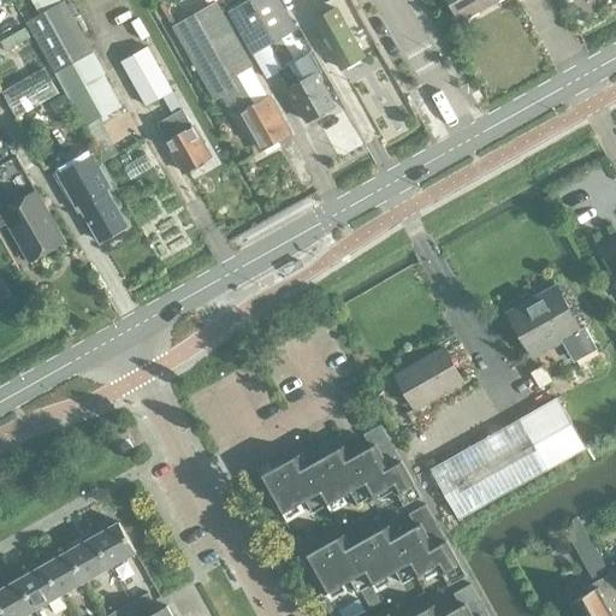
[(296,29),(279,0),(249,0),(229,11),(253,53),(296,29)]
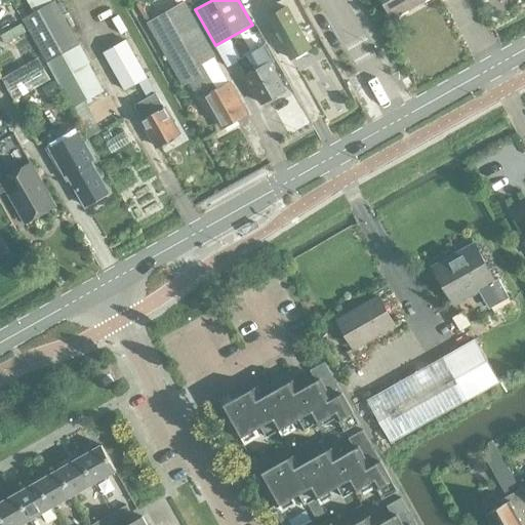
[(422,0),(382,0),(393,17),(422,0)]
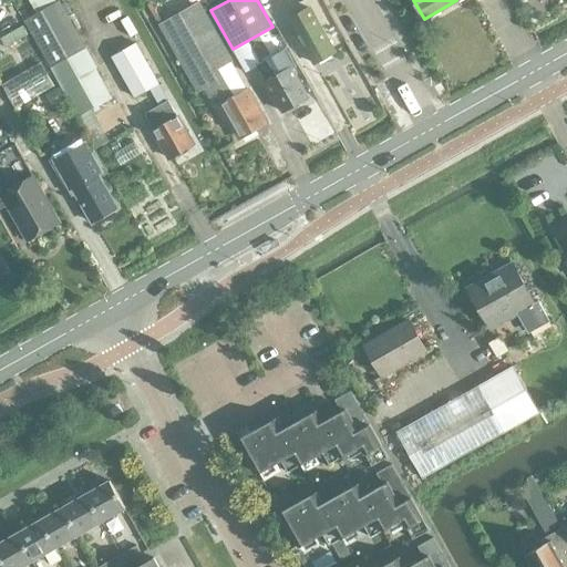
[(50,68),(82,49),(55,2),(23,20),(50,68)]
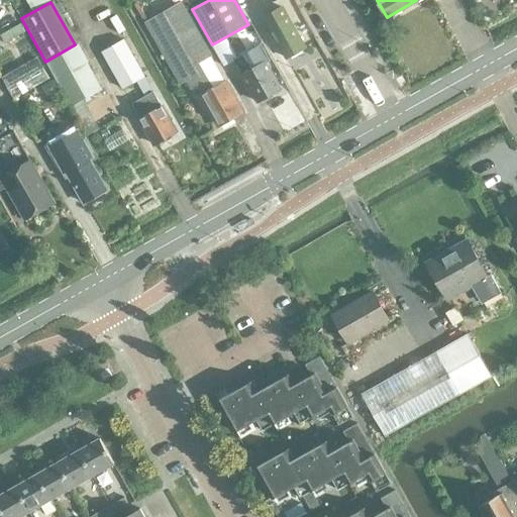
[(241,115),(222,81),(212,87),(198,64),(211,57),(181,2),(144,22),(180,85),(186,82),(196,99),(198,98),(206,110),(209,108),(221,127),(241,115)]
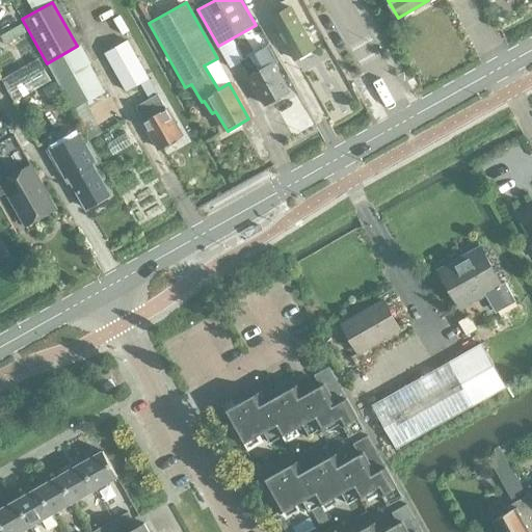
[(294,59),(314,48),(291,7),(271,19),(294,59)]
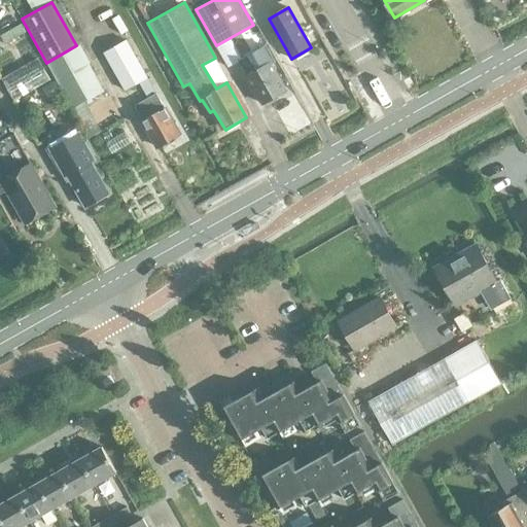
[(125,91),(148,78),(127,40),(104,53),(125,91)]
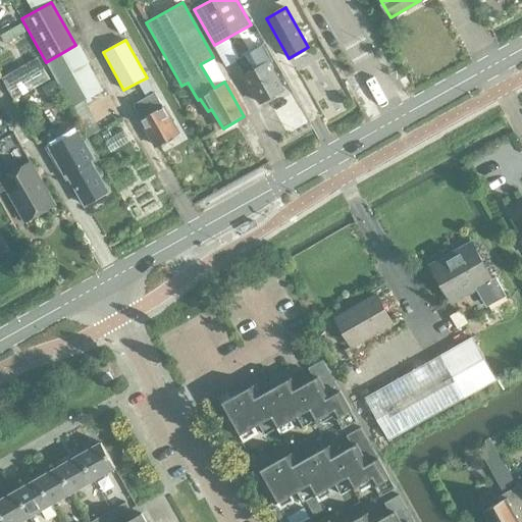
[(75,45),(46,62),(71,107),(101,90),(75,45)]
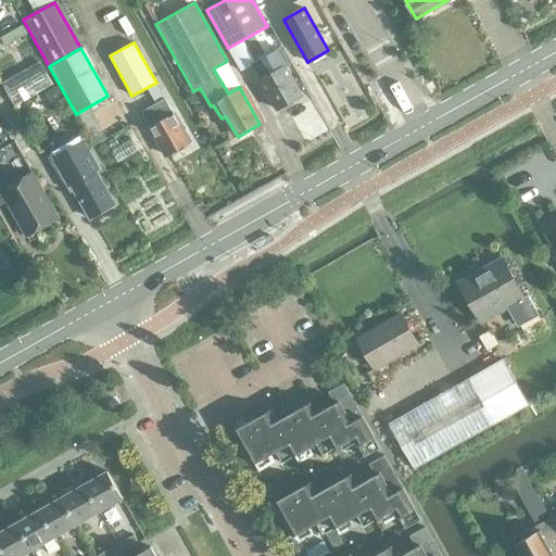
[(277,110),(282,106),(283,110),(293,103),(292,101),(302,96),(286,66),(289,64),(280,49),(252,65),(260,79),(277,110)]
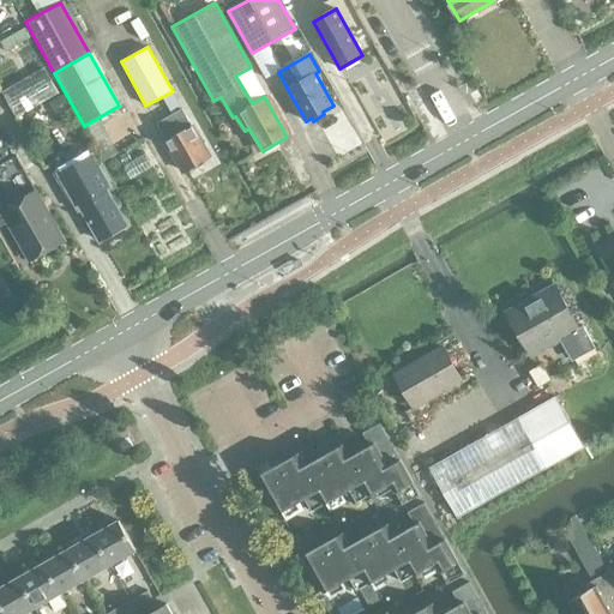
[(16,118),(59,94),(44,67),(1,91),(16,118)]
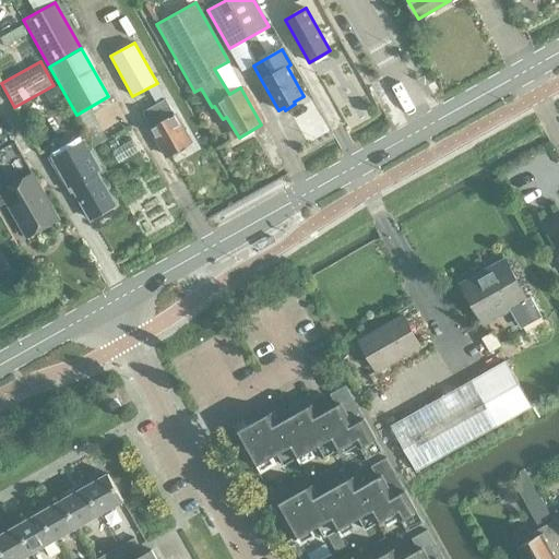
[(58,85),(45,93),(52,106),(66,98),(58,85)]
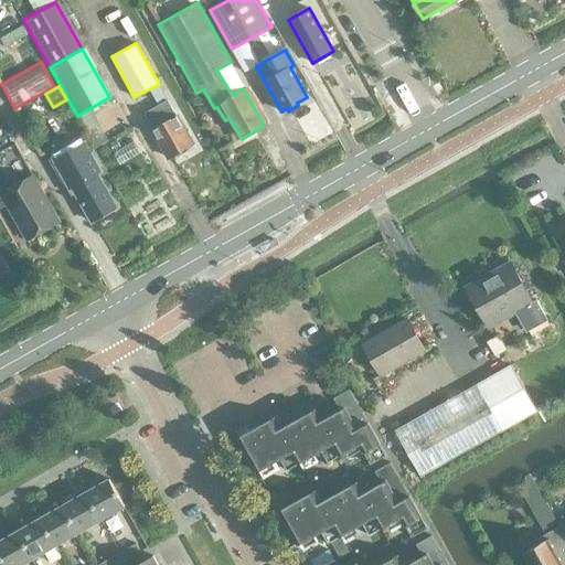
[(181,153),(183,150),(193,145),(168,99),(144,113),(168,159),(174,156),(177,156),(181,153)]
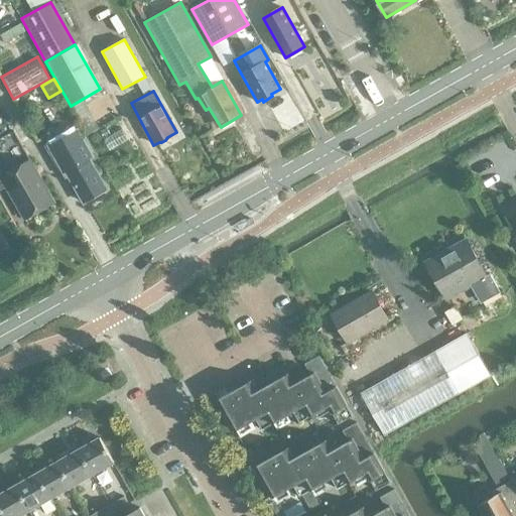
[(79,144),(57,155),(84,202),(106,189),(79,144)]
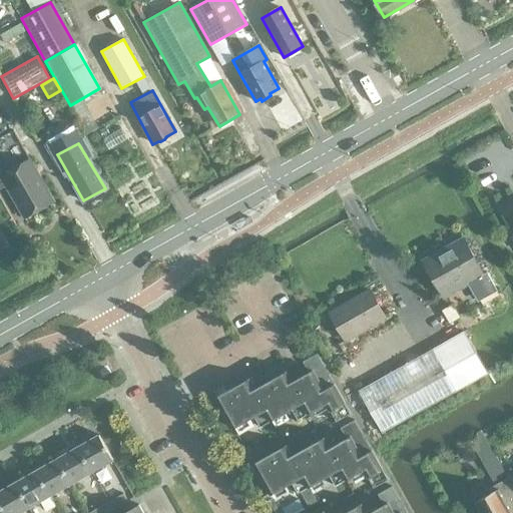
[(24,217),(53,200),(30,160),(2,175),(0,171),(0,189),(7,185),(24,217)]
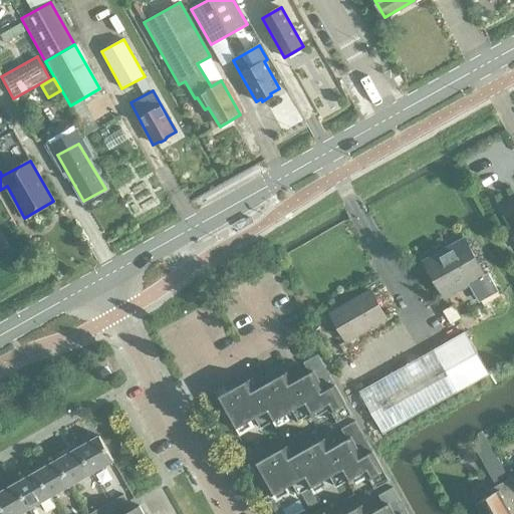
[(513,207),(507,212),(508,214),(505,216),(513,232),(513,235),(512,237),(513,240),(513,207)]
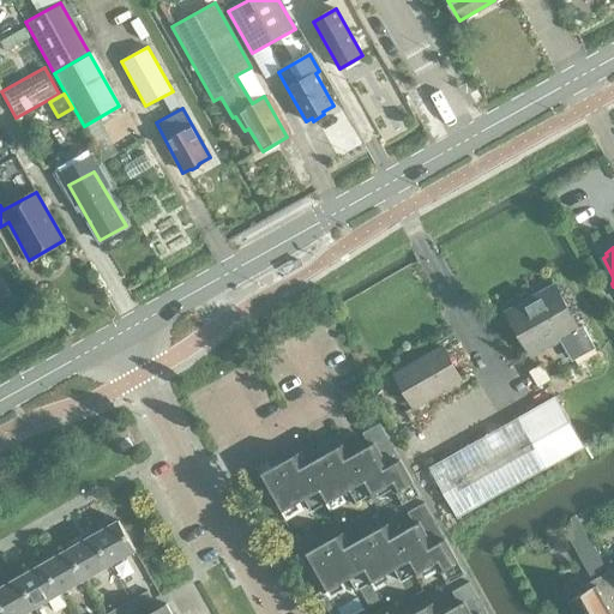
[(531,359),(581,331),(554,284),(505,312),(531,359)]
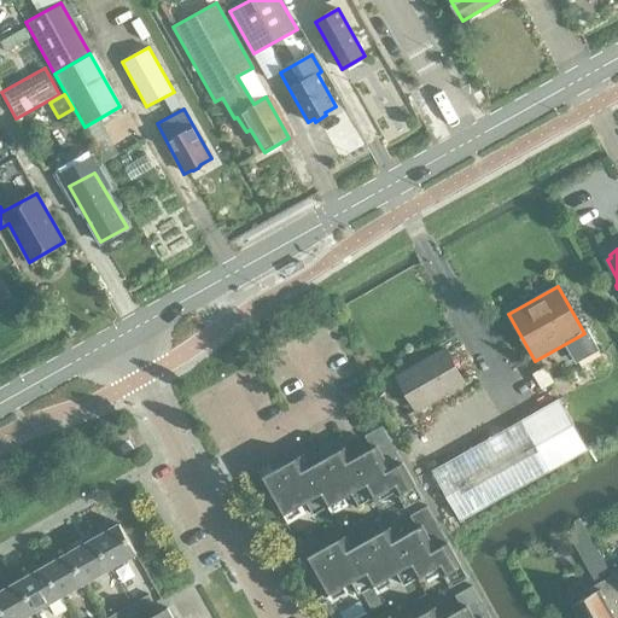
[(417,413),(465,384),(444,348),(396,377),(417,413)]
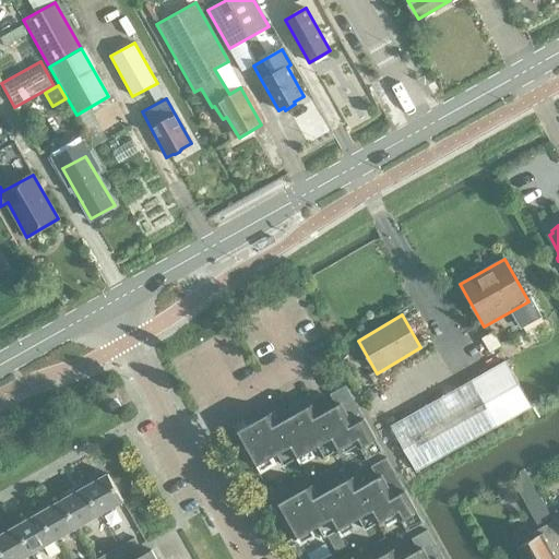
[(417,473),(532,407),(506,360),(391,426),(417,473)]
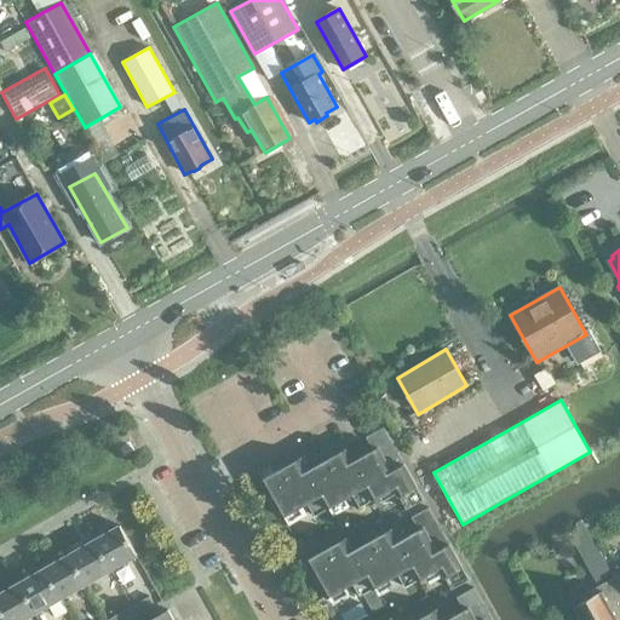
[(260,480),(281,518),(306,504),(315,516),(354,494),(361,506),(394,488),(406,509),(424,499),(383,428),(363,438),(371,451),(344,466),(337,454),(306,471),(299,476),(291,463),(260,480)]
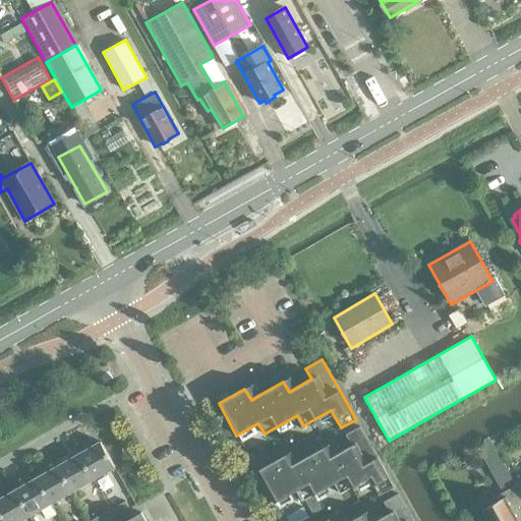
[(283,456),(279,458),(256,471),(275,503),(297,489),(303,501),(334,483),(340,494),(368,477),(379,496),(394,487),(388,476),(379,460),(359,426),(344,435),(350,446),(327,459),(321,448),(289,466),(283,456)]
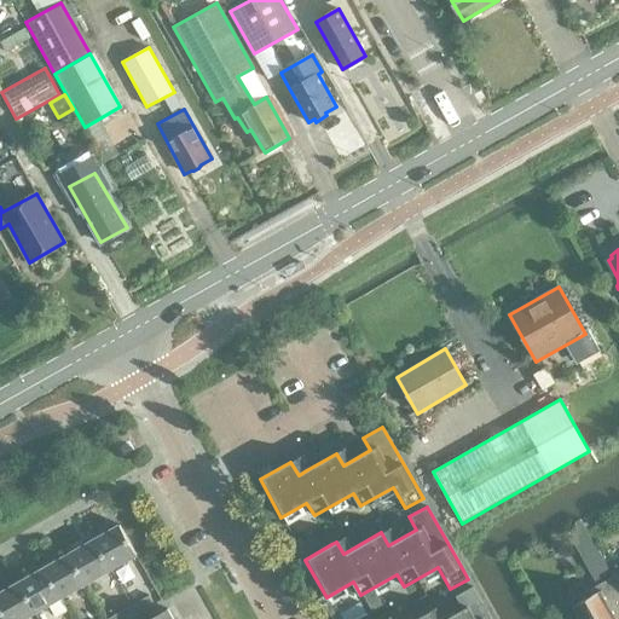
[(580,520),(573,524),(574,545),(589,570),(603,561),(580,520)]
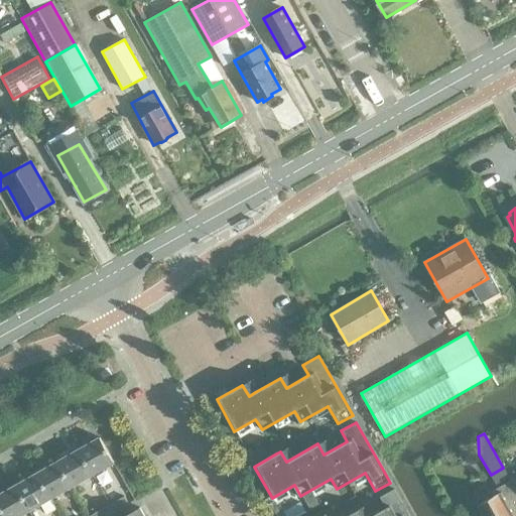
[(78,449),(93,476),(114,464),(100,437),(78,449)]
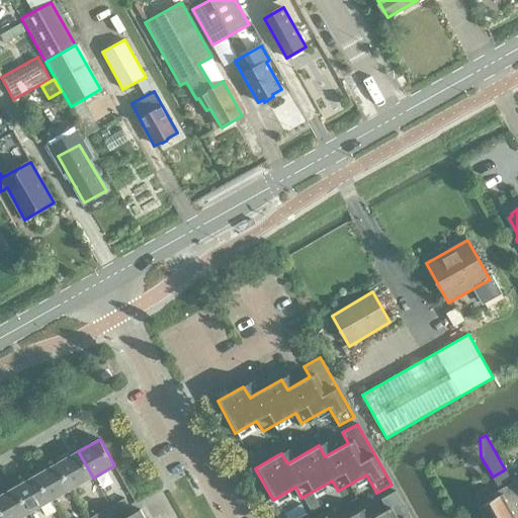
[(57,463),(72,490),(93,478),(78,451),(57,463)]
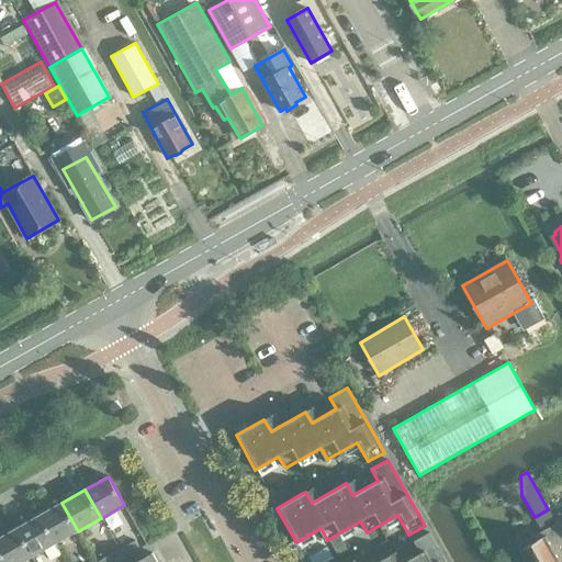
[(40,516),(55,543),(78,531),(62,503),(40,516)]
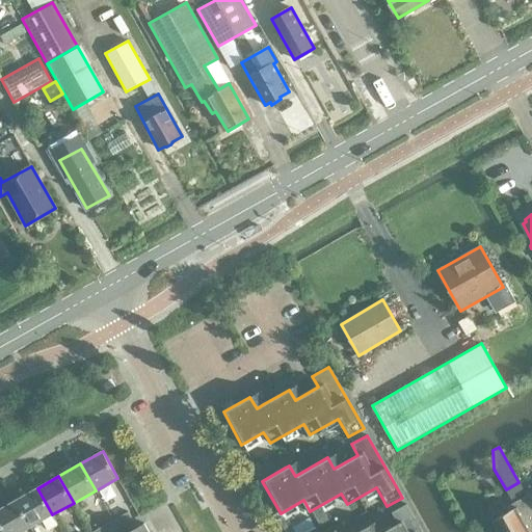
[(42,521),(48,531),(57,525),(37,488),(16,501),(30,527),(42,521)]
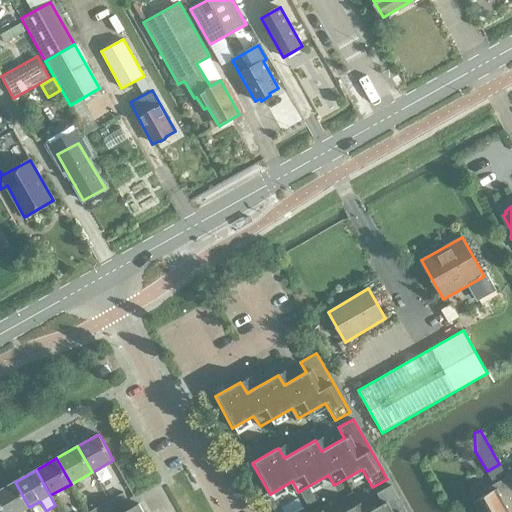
[(511,511),(511,486),(507,477),(471,497),(475,503),(471,506),(474,511),(511,511)]
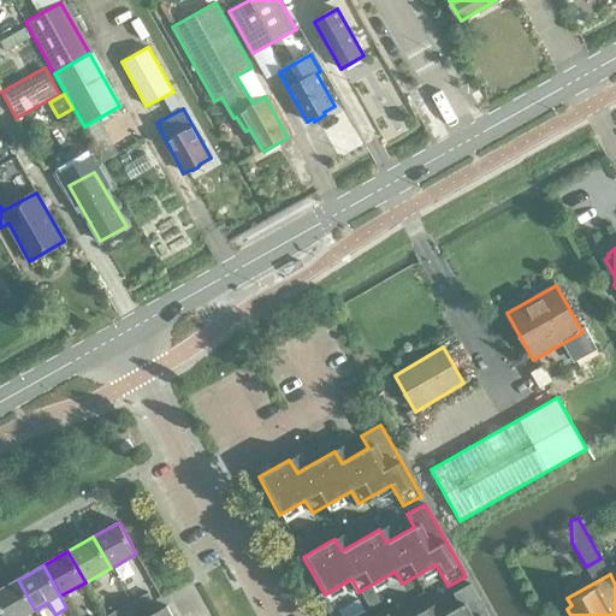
[(37,615),(18,580),(0,590),(0,608),(4,615),(37,615)]
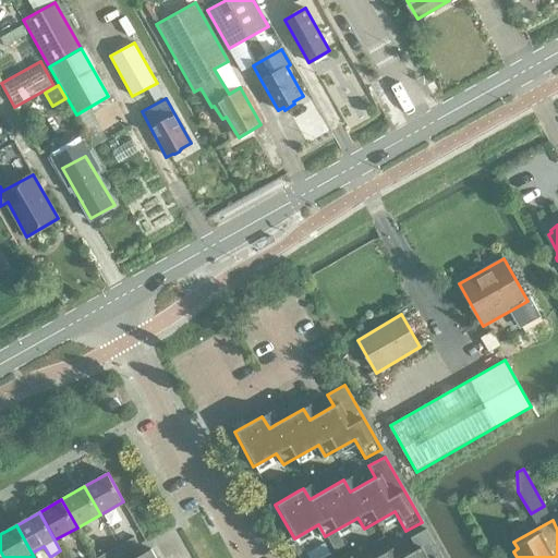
[(443,557),(426,529),(410,537),(416,548),(400,557),(388,557),(385,553),(374,557),(443,557)]
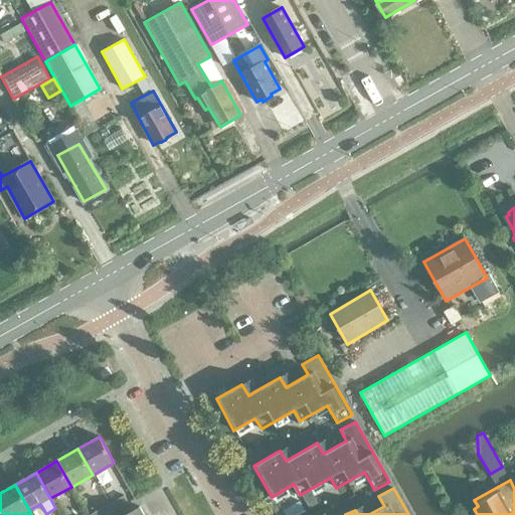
[(129,503),(124,495),(110,504),(114,512),(129,503)]
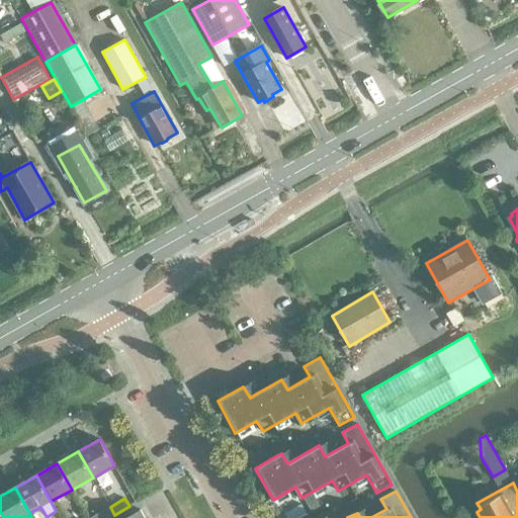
[(301,505),(292,510),(297,517),(300,517),(307,515),(301,505)]
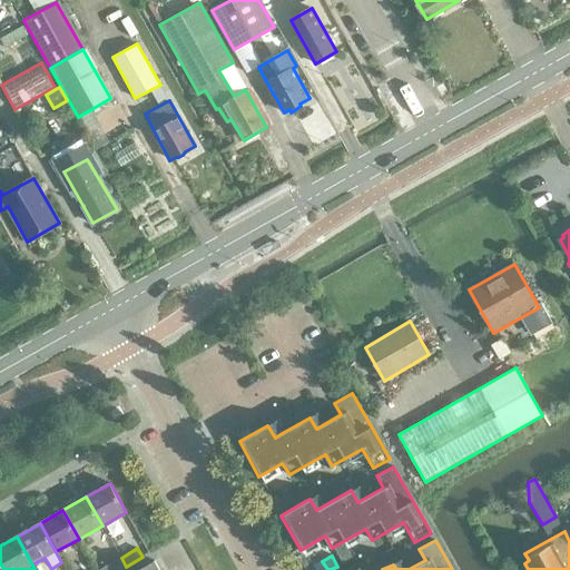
[(159,569),(155,560),(137,569),(159,569)]
